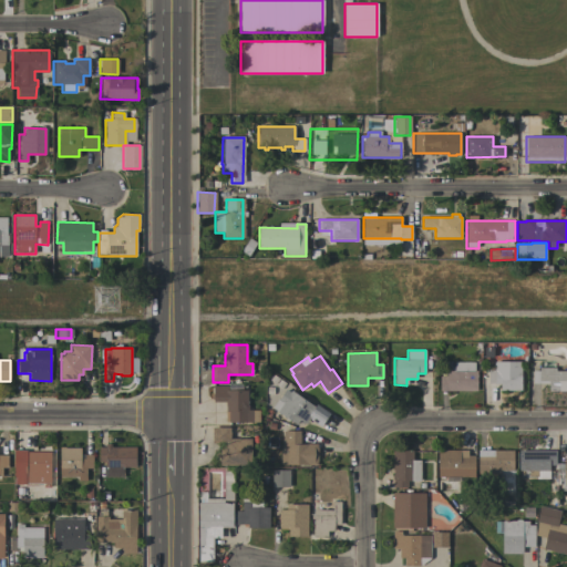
[(440,391),(440,377),(446,377),(446,371),(445,371),(445,362),(475,362),(475,371),(477,371),(477,391),(440,391)]
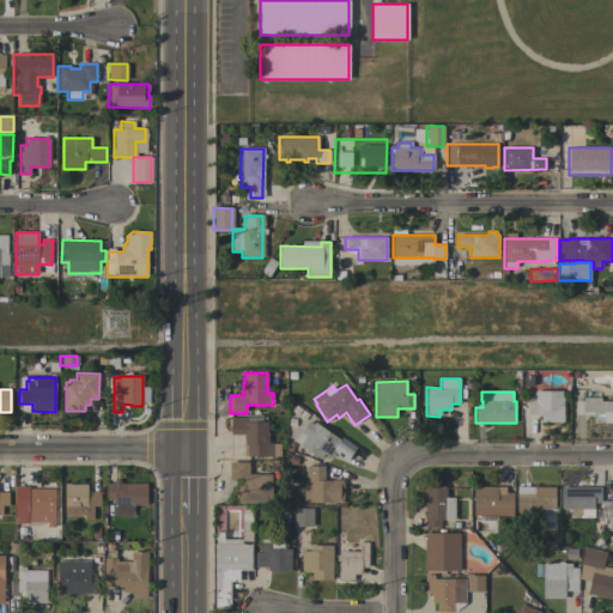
[(564,423),(541,423),(541,416),(528,416),(528,400),(535,400),(535,392),(542,392),(542,398),(564,398),(564,423)]
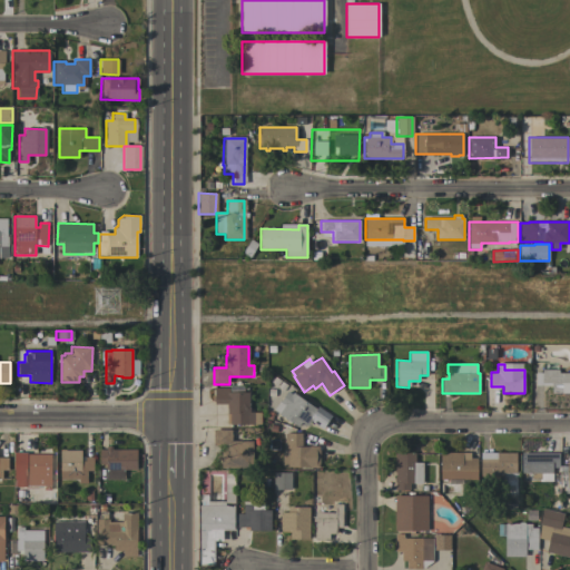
[(569,393),(551,393),(551,386),(536,385),(536,373),(542,373),(542,370),(559,370),(559,373),(569,373),(569,393)]
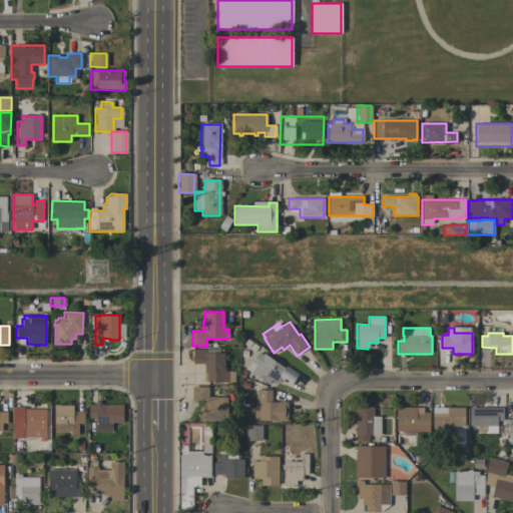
[(224,367),(224,371),(235,371),(235,382),(204,383),(204,364),(193,364),(193,350),(206,349),(206,347),(219,347),(219,353),(224,353),(224,367)]
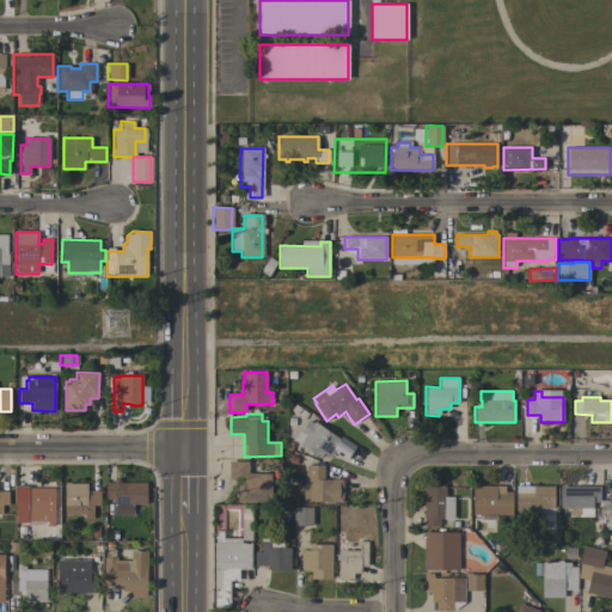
[(294,440),(308,420),(313,423),(314,422),(340,439),(342,436),(356,447),(347,461),(334,452),(330,458),(324,453),(320,459),(294,440)]
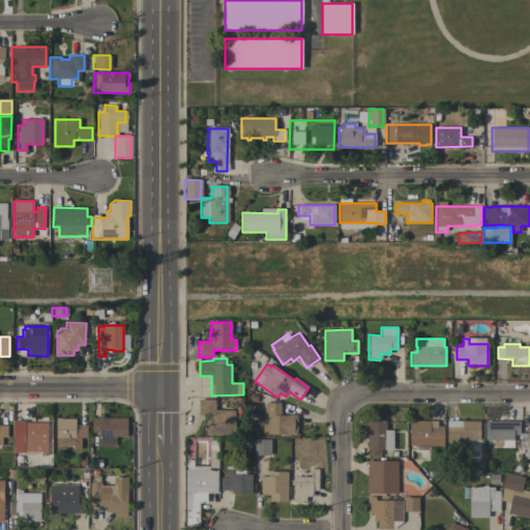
[(206,414),(199,414),(199,400),(215,400),(215,410),(235,410),(235,436),(205,435),(206,414)]
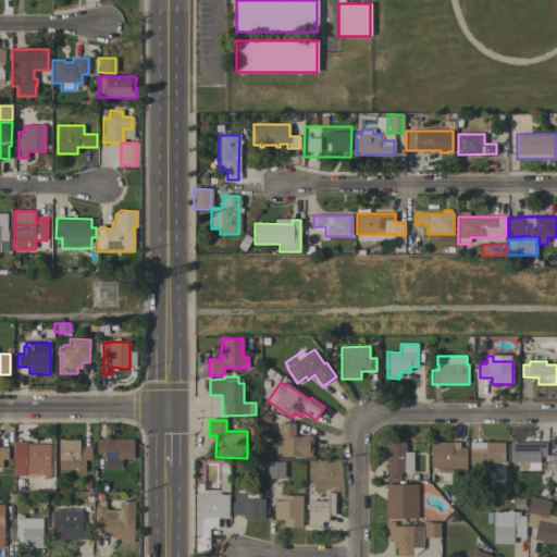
[(276,445),(281,445),(281,438),(279,438),(279,423),(295,424),(295,436),(311,436),(311,440),(312,441),(312,453),(311,453),(311,458),(275,457),(276,445)]
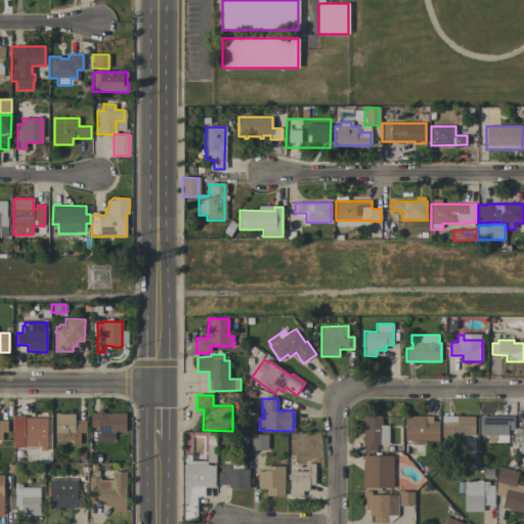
[(47,418),(46,447),(24,447),(24,437),(14,436),(14,427),(15,427),(16,413),(25,413),(25,418),(47,418)]
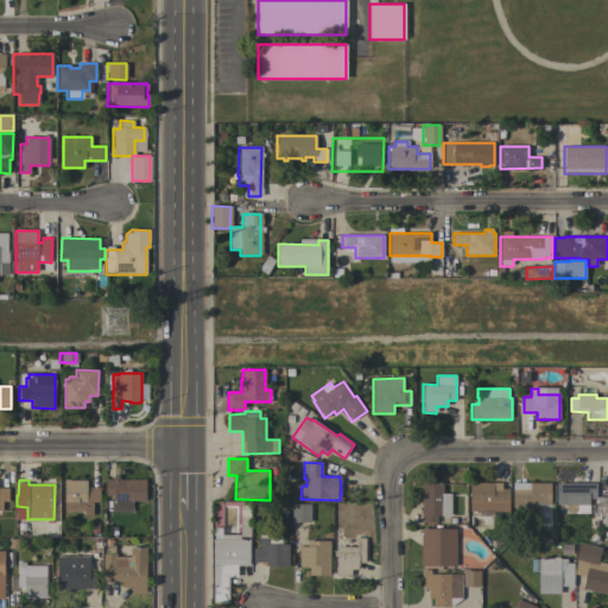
[(145,480),(145,501),(133,501),(133,511),(113,512),(113,495),(107,495),(106,480),(145,480)]
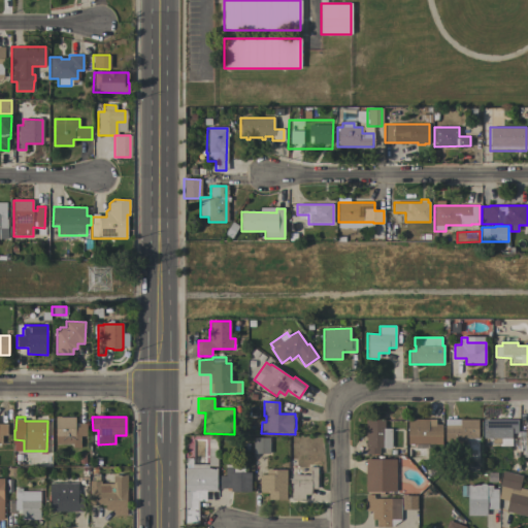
[(56,444),(56,418),(75,418),(75,427),(78,427),(78,424),(87,424),(87,436),(80,436),(80,449),(72,449),(72,444),(56,444)]
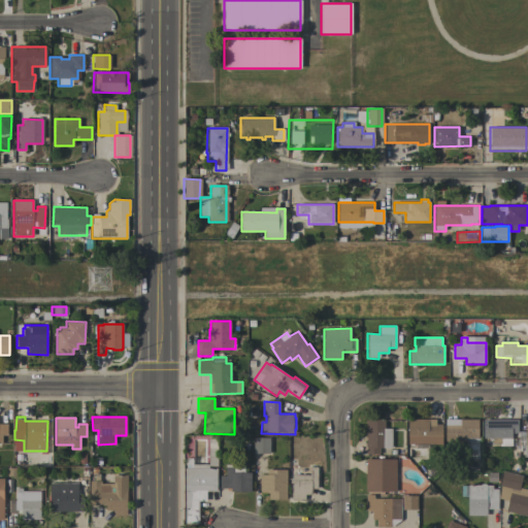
[(385,420),(385,429),(392,429),(392,448),(380,448),(380,454),(366,454),(366,420),(385,420)]
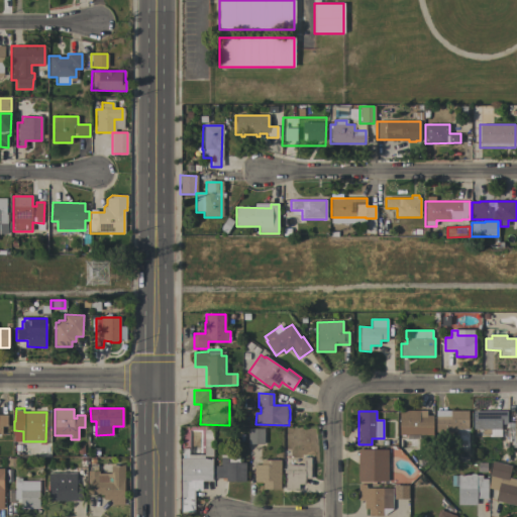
[(399,411),(426,411),(426,416),(432,416),(432,435),(420,435),(420,439),(408,439),(408,435),(399,435),(399,411)]
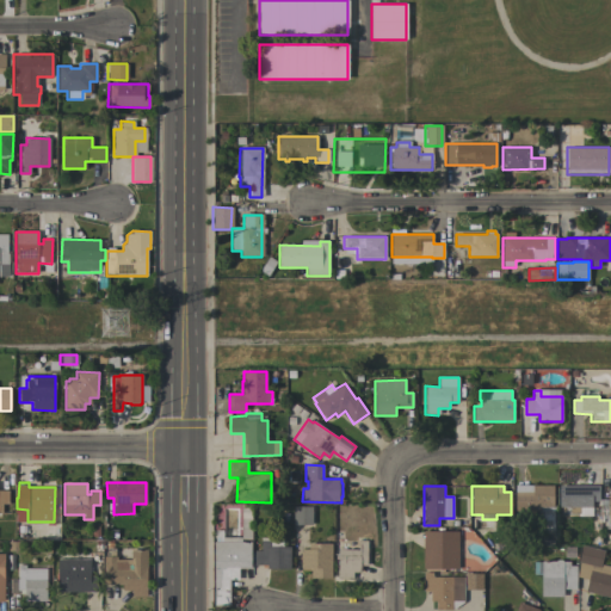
[(554,486),(554,507),(539,507),(539,511),(514,511),(514,486),(554,486)]
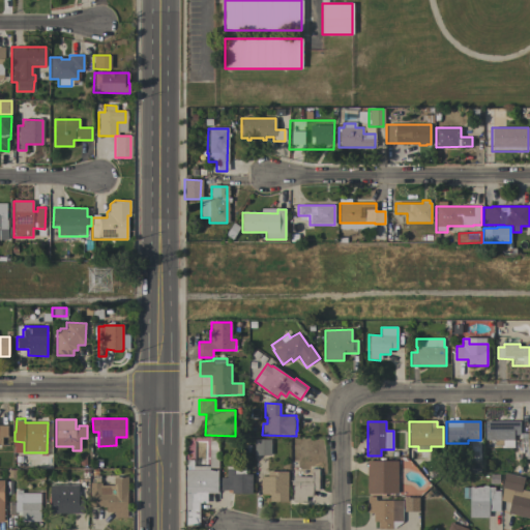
[(520,421),(520,435),(513,435),(513,448),(502,448),(502,446),(494,446),(494,440),(484,440),(486,421),(520,421)]
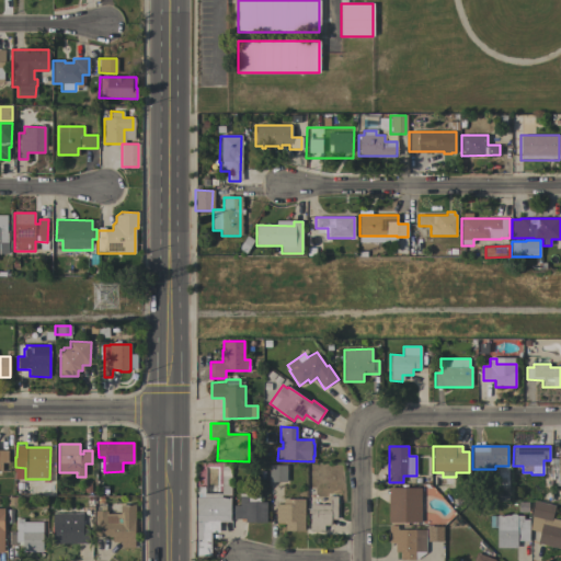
[(560,480),(551,480),(551,459),(558,459),(558,457),(560,457),(560,480)]
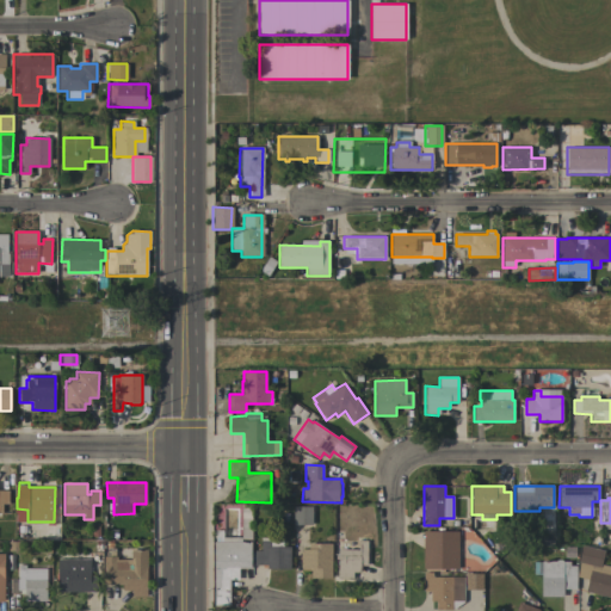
[(242,539),(241,504),(252,504),(252,539),(242,539)]
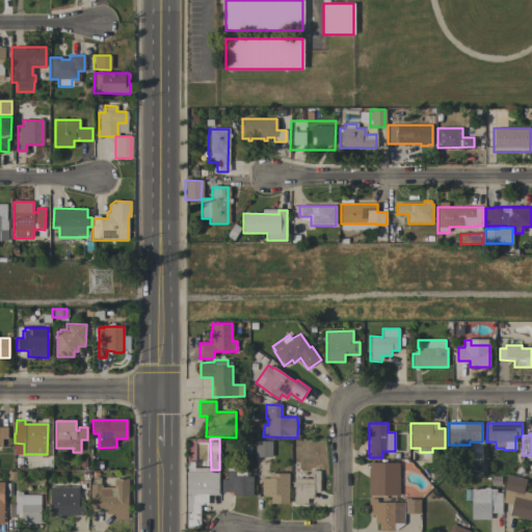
[(271,441),(271,457),(256,457),(256,441),(271,441)]
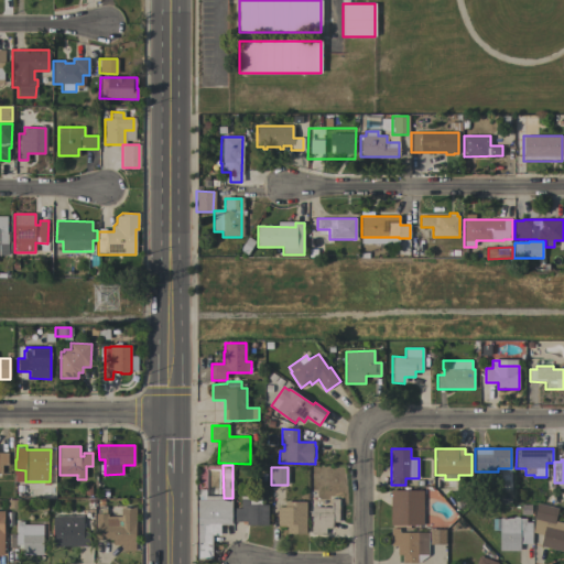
[(223,497),(223,500),(231,500),(231,525),(220,525),(220,535),(213,535),(213,559),(197,559),(197,500),(198,500),(198,490),(206,490),(206,497),(223,497)]
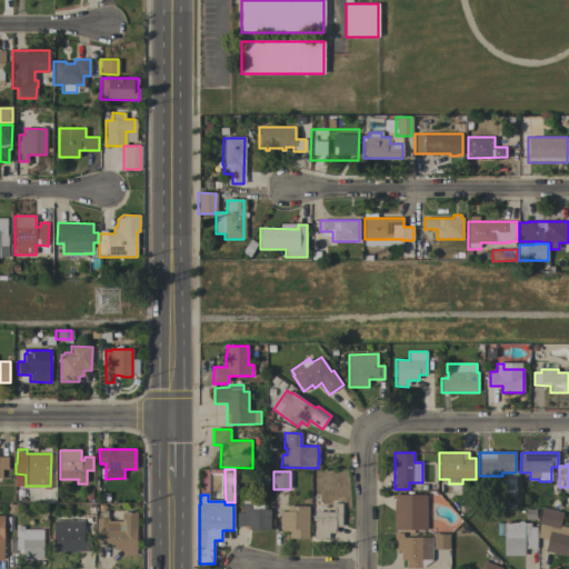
[(427,496),(427,530),(393,530),(395,495),(427,496)]
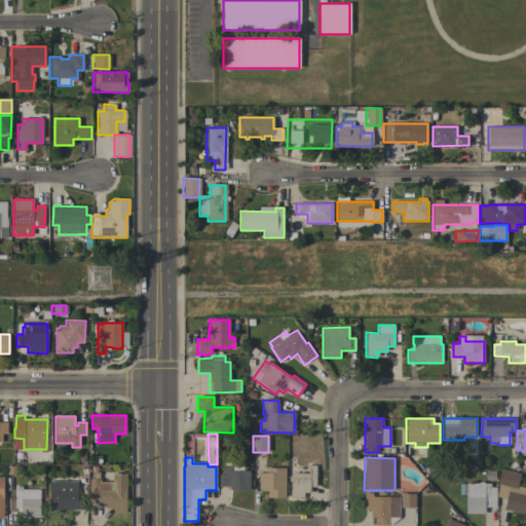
[(229,490),(229,487),(219,487),(219,475),(225,475),(225,461),(232,461),(232,465),(243,465),(243,471),(250,471),(250,490),(229,490)]
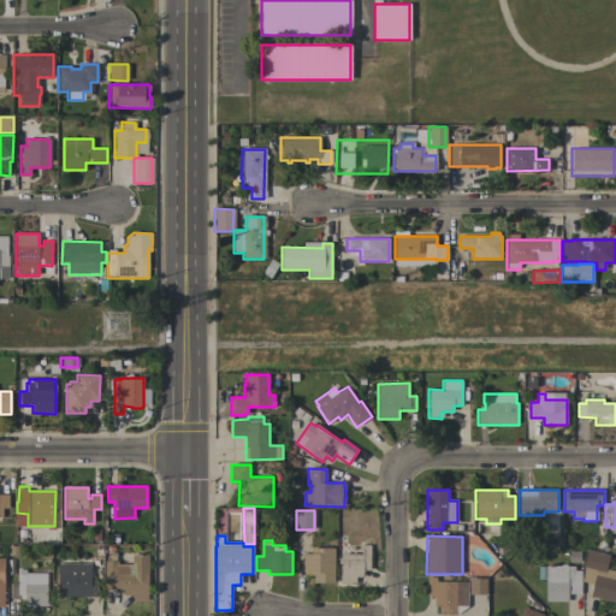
[(369,570),(363,570),(363,578),(356,578),(356,584),(341,584),(342,555),(347,555),(347,548),(361,549),(362,545),(371,545),(369,570)]
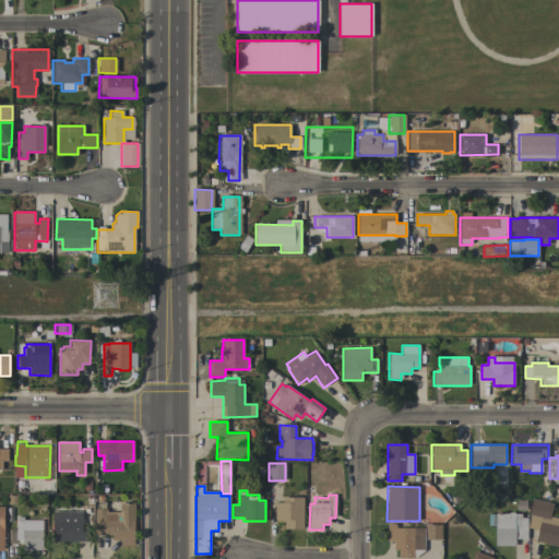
[(304,528),(285,528),(285,522),(269,522),(269,509),(275,509),(275,503),(282,503),(282,498),(304,498),(304,528)]
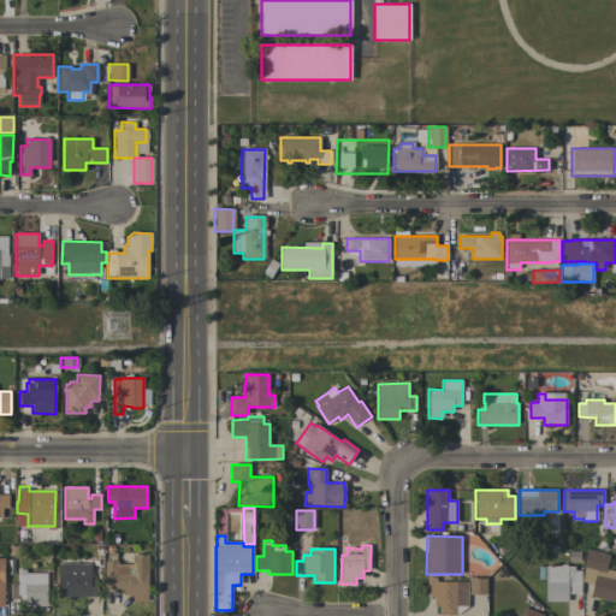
[(593,579),(581,576),(584,568),(582,568),(587,550),(610,555),(606,569),(615,570),(615,603),(590,597),(593,579)]
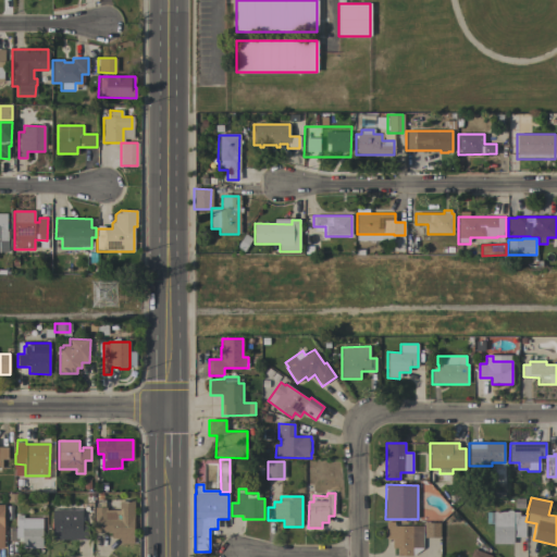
[(134,544),(121,544),(121,539),(111,539),(111,533),(95,532),(95,507),(97,507),(97,500),(104,500),(104,507),(107,508),(107,510),(120,510),(120,500),(134,502),(134,544)]
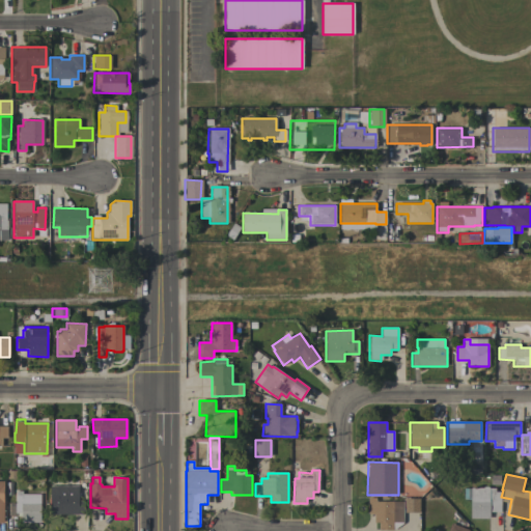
[(484,486),(487,486),(490,488),(495,488),(495,492),(501,492),(501,512),(490,512),(490,519),(470,519),(471,499),(464,499),(464,488),(471,488),(483,488),(484,486)]
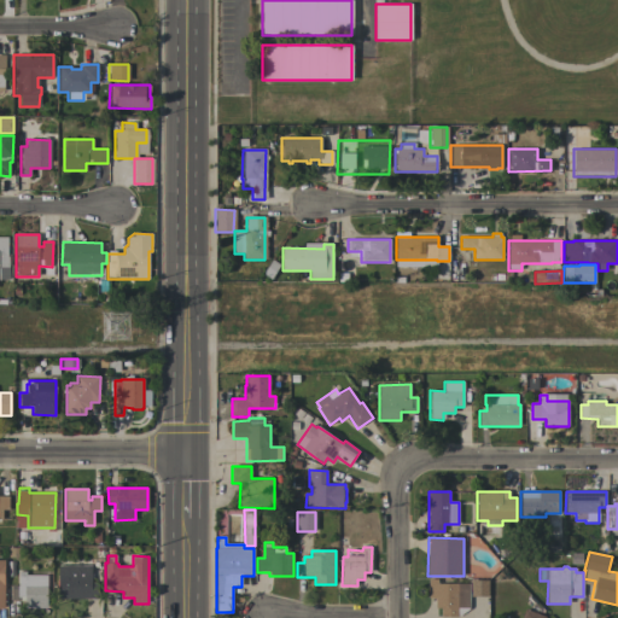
[(58,571),(91,571),(91,582),(98,582),(98,599),(58,599),(58,571)]
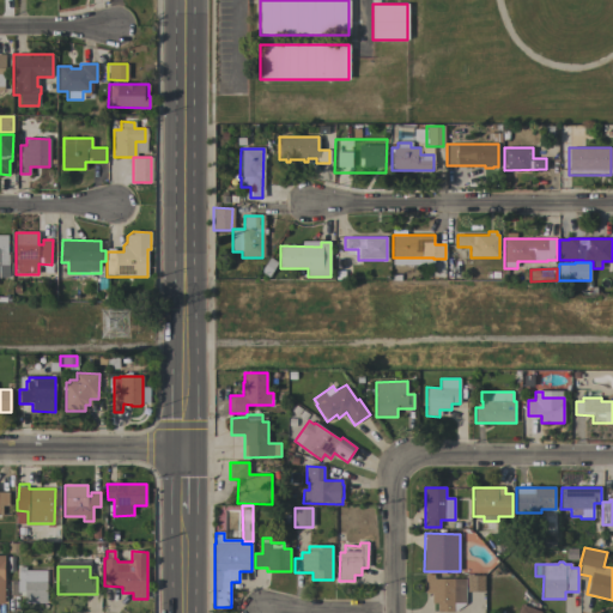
[(47,604),(24,604),(24,595),(11,596),(11,581),(18,581),(18,568),(25,568),(25,570),(47,570),(47,604)]
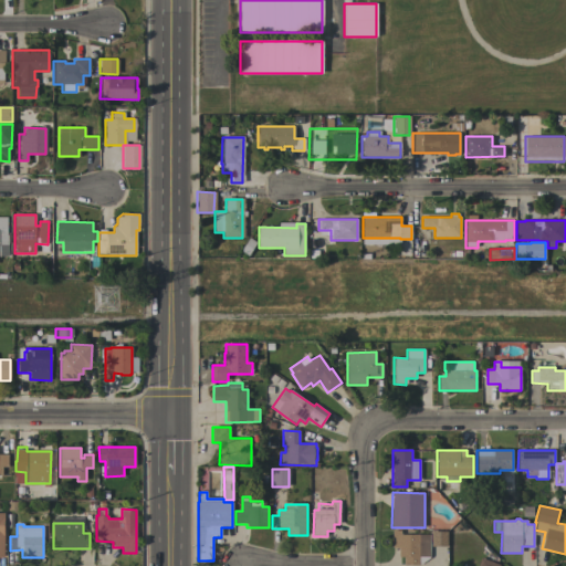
[(430,534),(430,557),(419,557),(419,565),(404,565),(404,557),(399,557),(399,547),(392,547),(392,531),(401,531),(401,535),(430,534)]
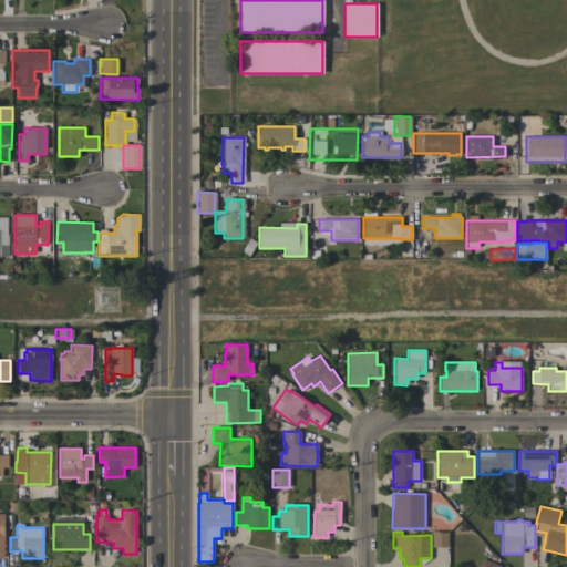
[(432,547),(432,533),(447,533),(447,547),(432,547)]
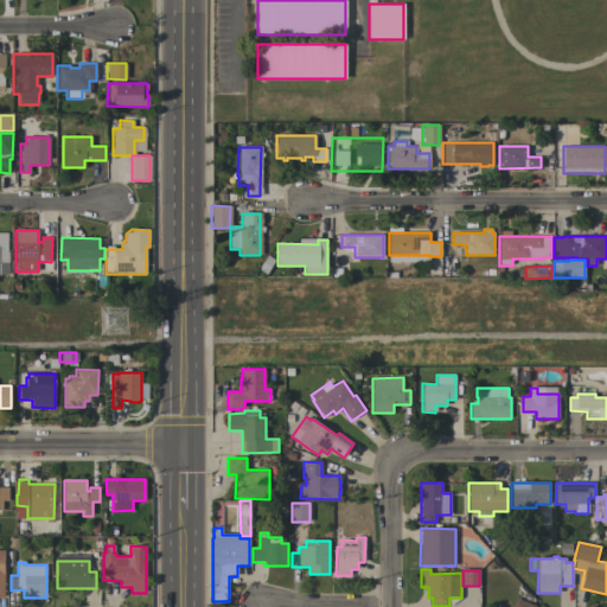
[(532,606),(534,605),(511,596),(506,606),(532,606)]
